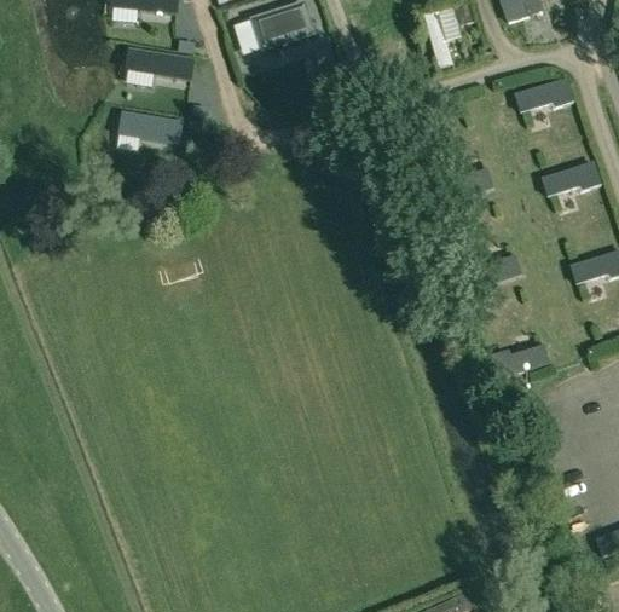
[(452,4),(457,23),(474,18),(469,0),(452,4)]
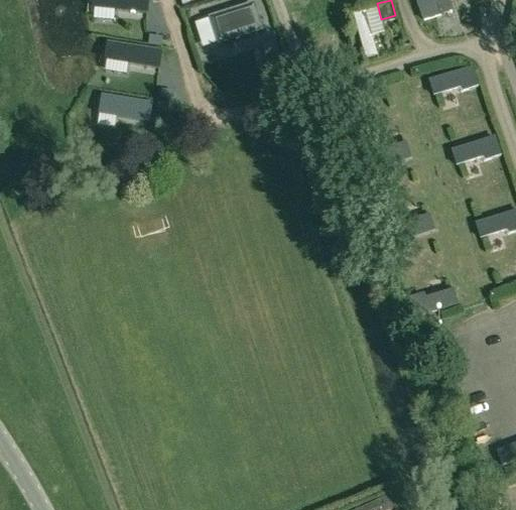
[(417,0),(423,16),(452,6),(449,0),(417,0)]
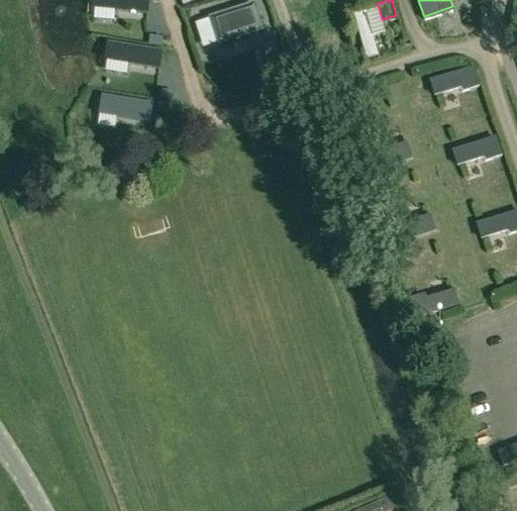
[(216,39),(262,25),(254,3),(209,17),(216,39)]
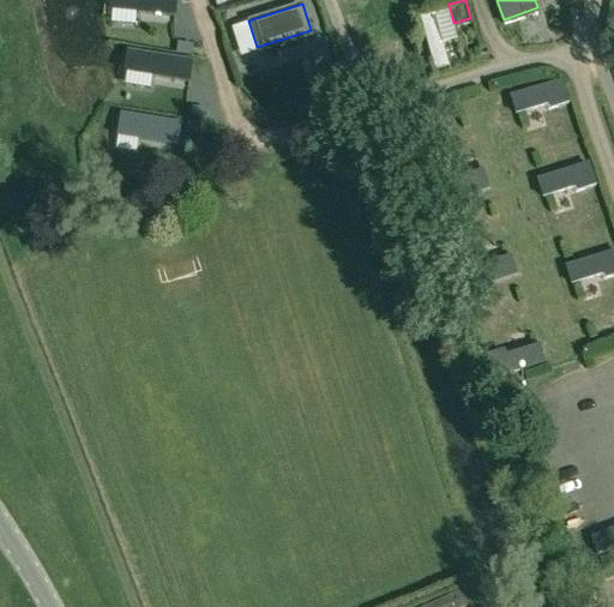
[(447,59),(434,8),(419,13),(432,64),(447,59)]
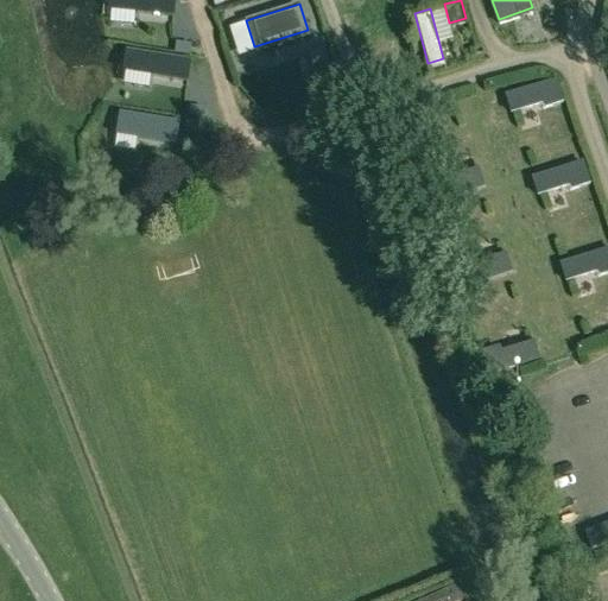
[(409,32),(403,13),(359,27),(366,46),(409,32)]
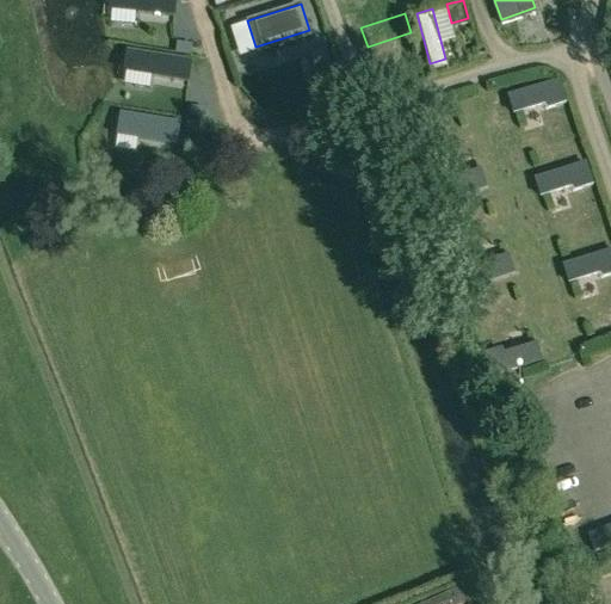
[(152,34),(159,53),(183,43),(184,45),(203,38),(195,16),(152,34)]
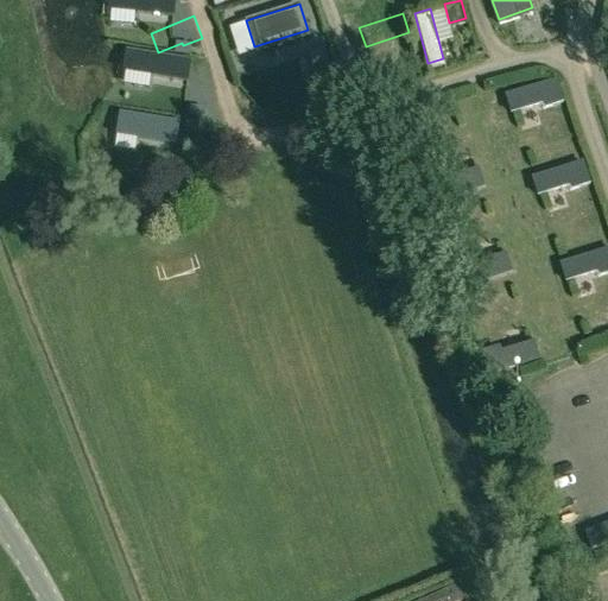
[(397,59),(401,76),(416,71),(411,55),(397,59)]
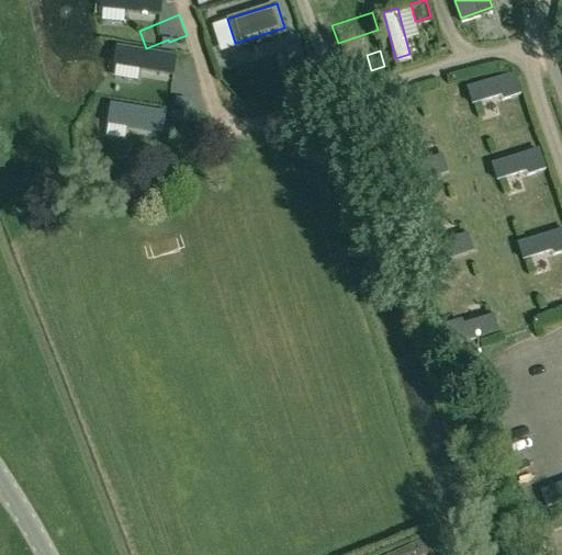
[(164,91),(181,85),(182,86),(201,79),(193,58),(156,72),(164,91)]
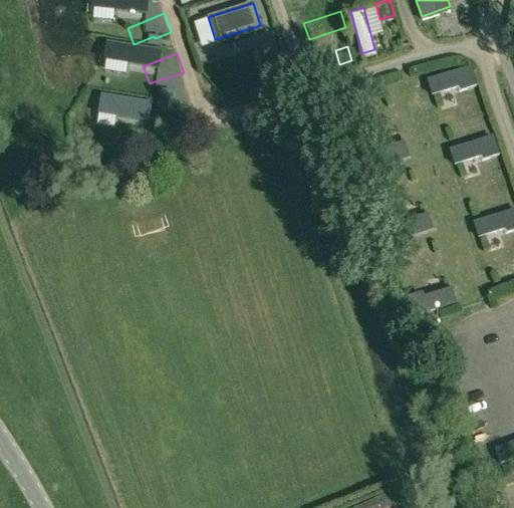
[(470,64),(428,77),(432,93),(475,79),(470,64)]
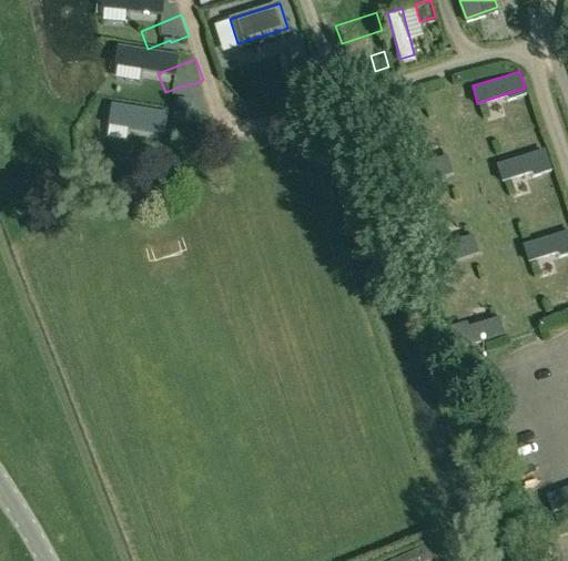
[(503,179),(549,164),(545,148),(498,163),(503,179)]
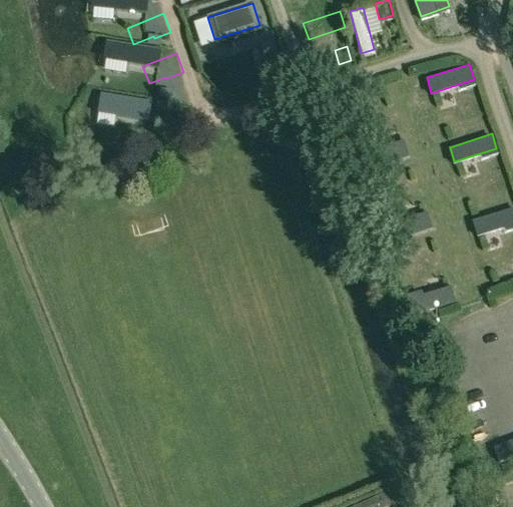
[(363,152),(368,166),(408,153),(403,139),(363,152)]
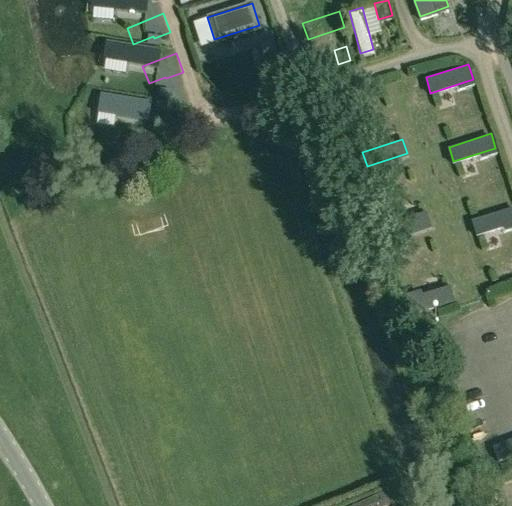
[(511,222),(511,206),(472,219),(477,234),(511,222)]
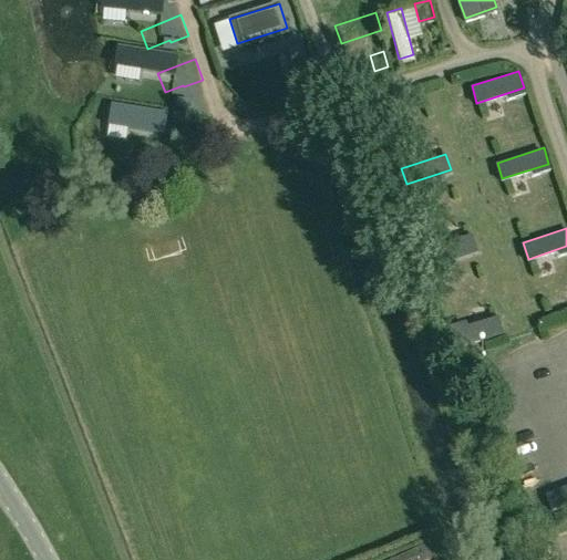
[(429,265),(476,249),(471,232),(424,248),(429,265)]
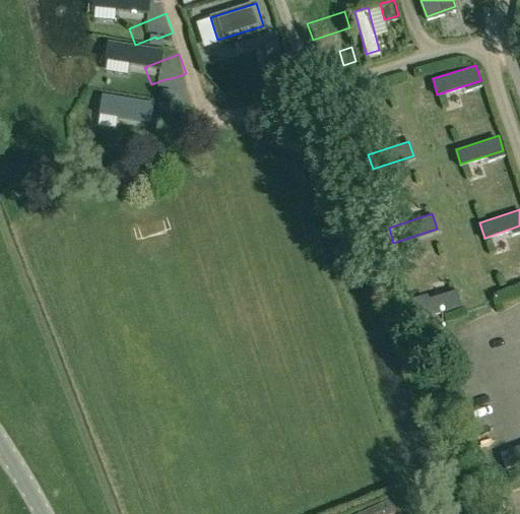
[(461,303),(456,288),(413,302),(418,316),(461,303)]
